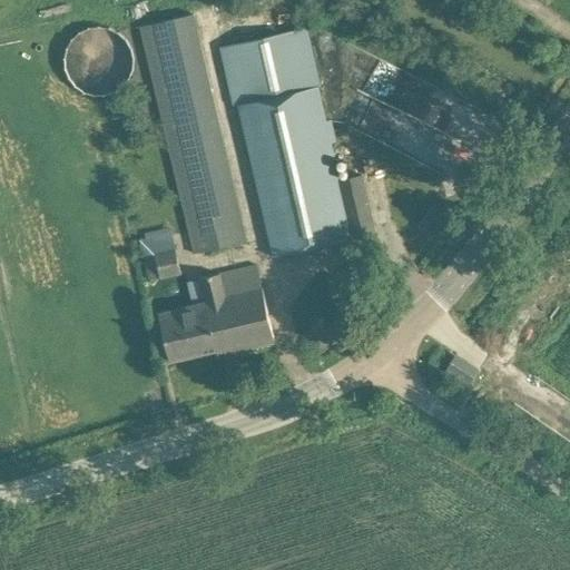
[(194,15),(141,27),(195,253),(248,241),(194,15)]
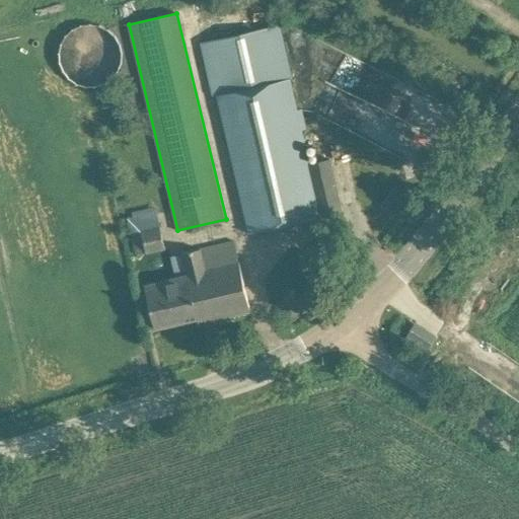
[(329,159),(308,164),(300,129),(305,127),(301,109),(296,110),(288,79),(291,78),(279,24),(201,43),(213,96),(217,95),(249,234),(342,212),(329,159)]
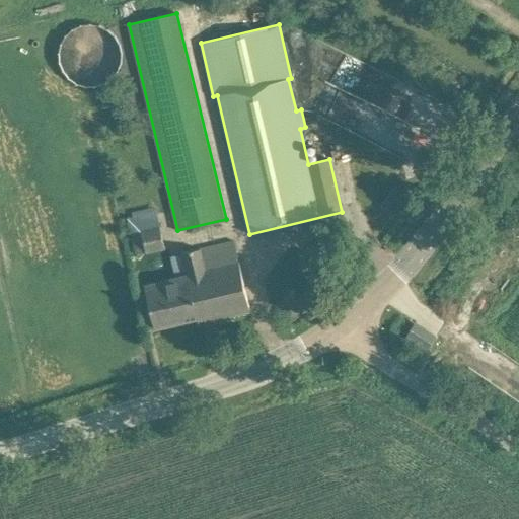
[(112,90),(99,93),(103,108),(115,106),(112,90)]
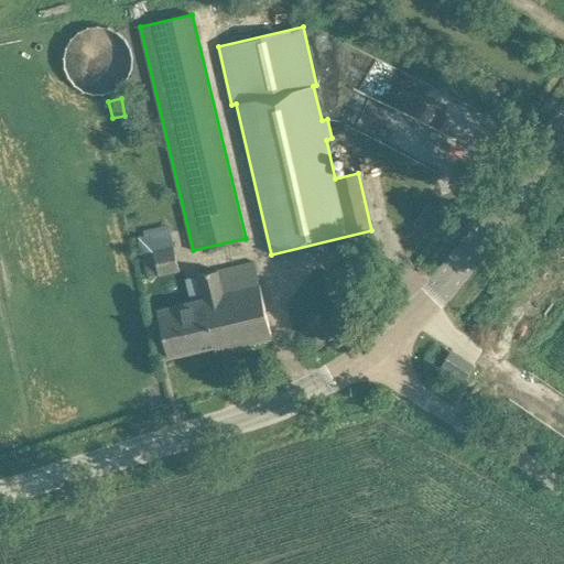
[(170,229),(139,236),(148,275),(179,269),(170,229)]
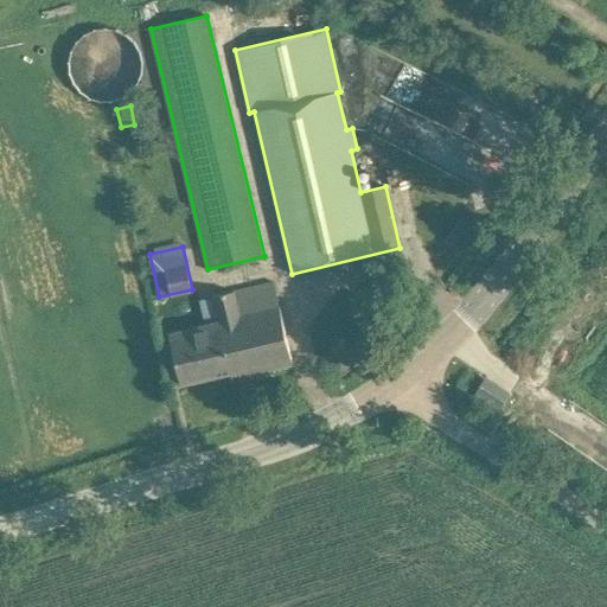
[(293,364),(280,307),(274,282),(212,296),(219,325),(170,337),(181,387),(231,375),(232,378),(293,364)]
